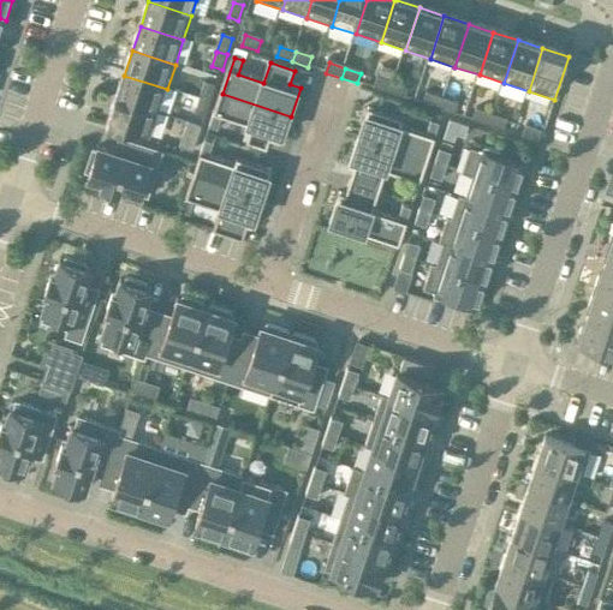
[(159,114),(167,89),(124,76),(115,100),(159,114)]
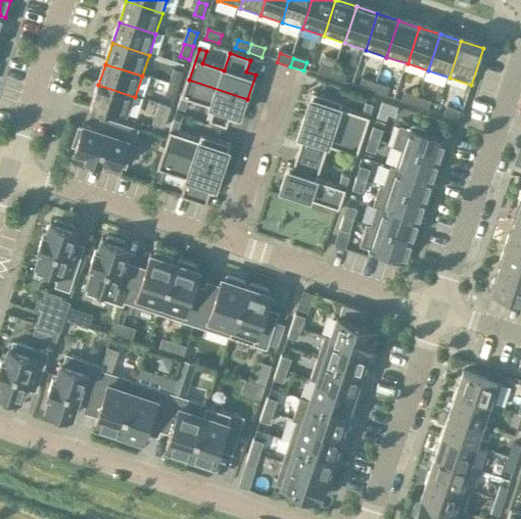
[(332,80),(335,72),(322,67),(319,76),(332,80)]
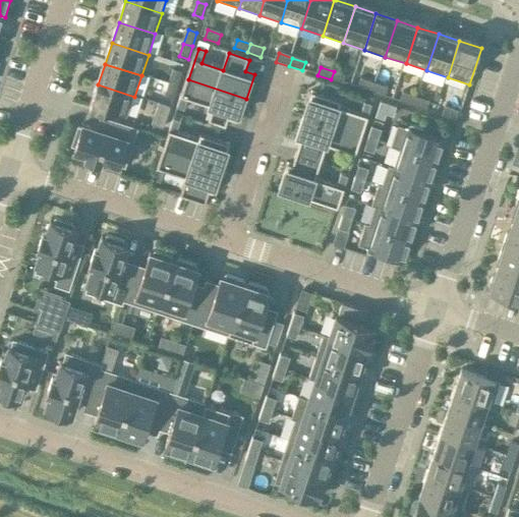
[(178,88),(183,74),(174,71),(170,85),(178,88)]
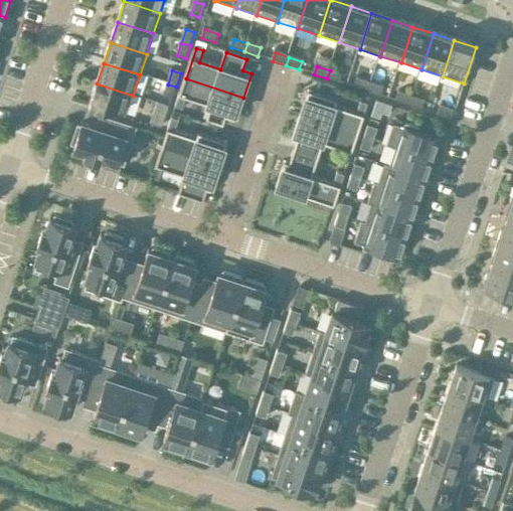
[(340,83),(343,74),(330,70),(327,78),(340,83)]
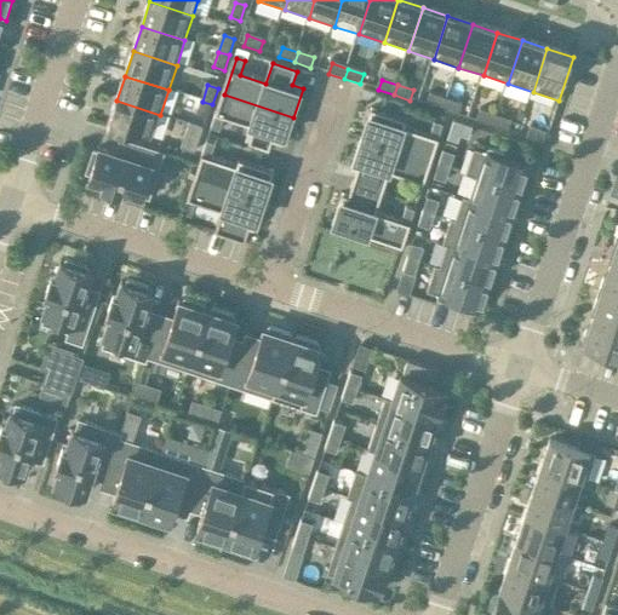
[(284,147),(293,118),(224,95),(212,131),(221,133),(225,120),(251,128),(249,136),(253,137),(251,145),(270,153),(273,143),(284,147)]
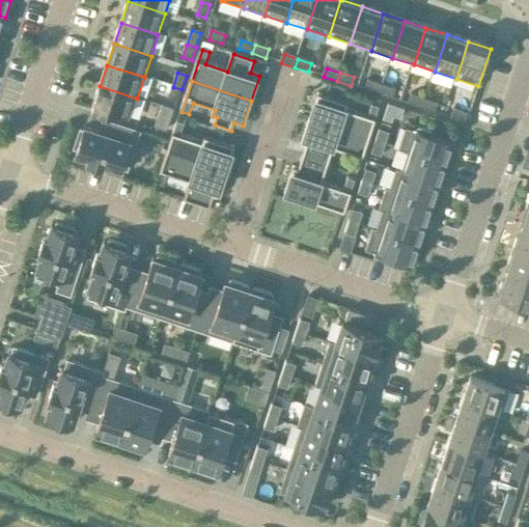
[(380,95),(383,87),(369,82),(366,91),(380,95)]
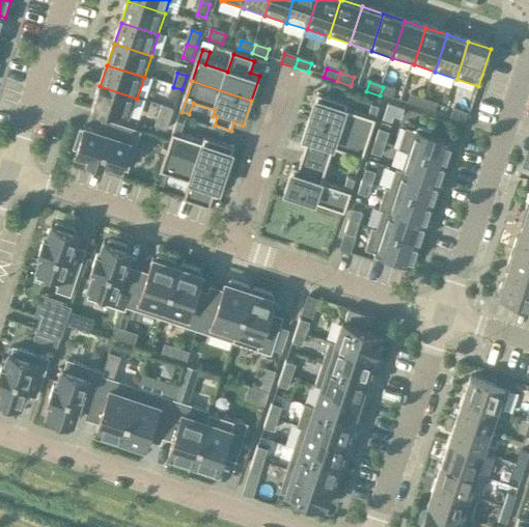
[(130,120),(137,99),(100,86),(92,108),(130,120)]
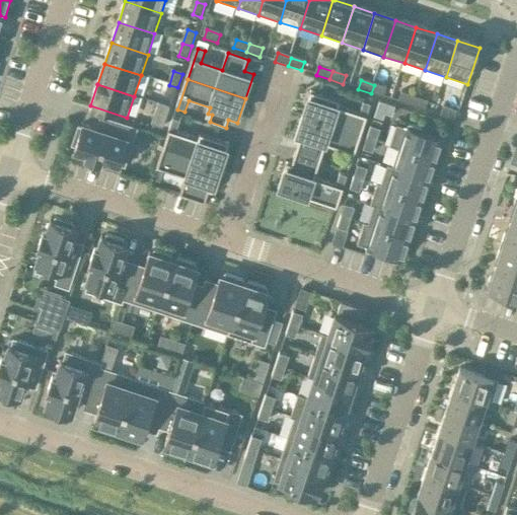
[(173,100),(177,87),(169,85),(165,97),(173,100)]
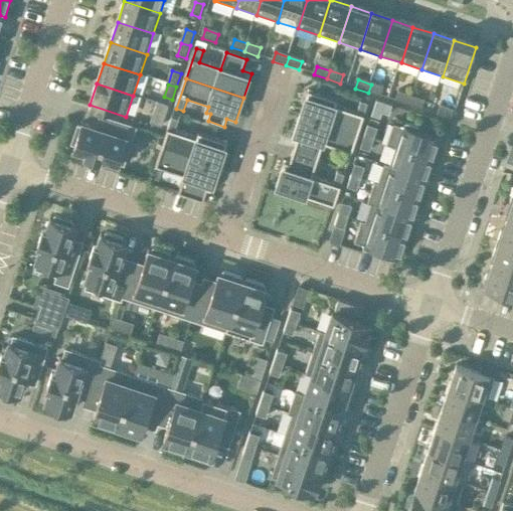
[(381,97),(384,89),(371,84),(368,93),(381,97)]
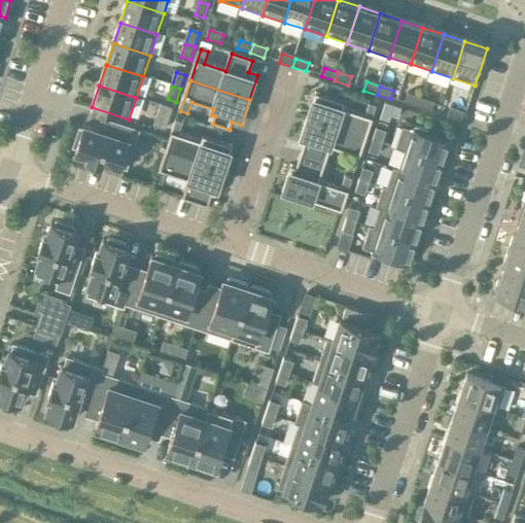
[(365,117),(344,110),(346,105),(316,95),(308,119),(368,139),(377,108),(370,106),(365,117)]
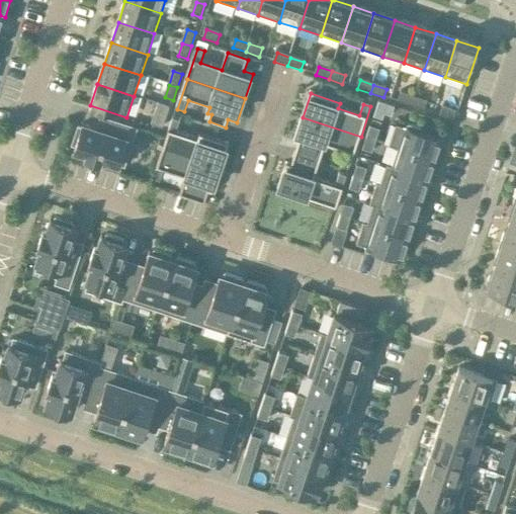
[(412,107),(415,98),(402,94),(399,102),(412,107)]
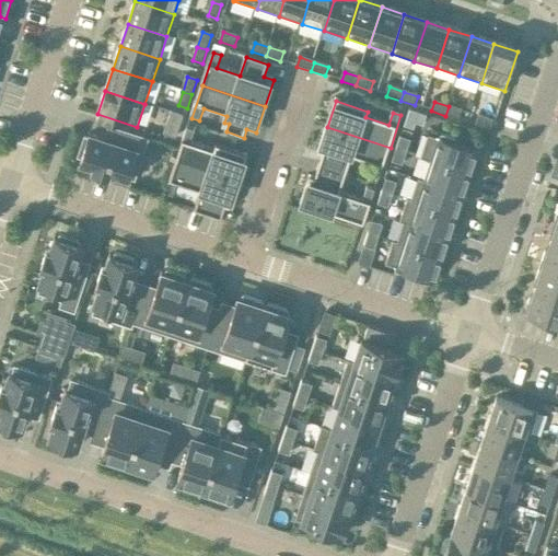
[(460,120),(463,111),(449,106),(445,116),(460,120)]
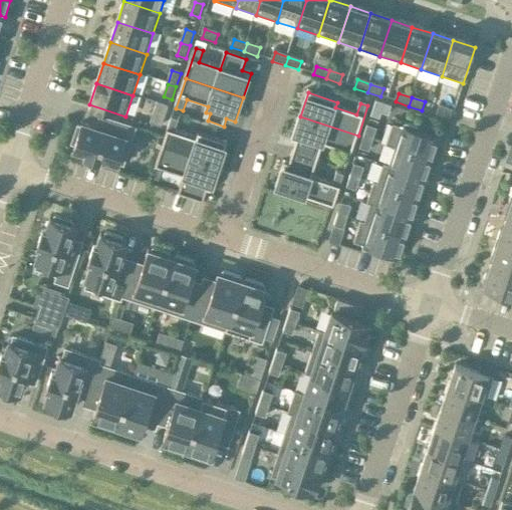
[(163,129),(170,106),(158,103),(151,124),(163,129)]
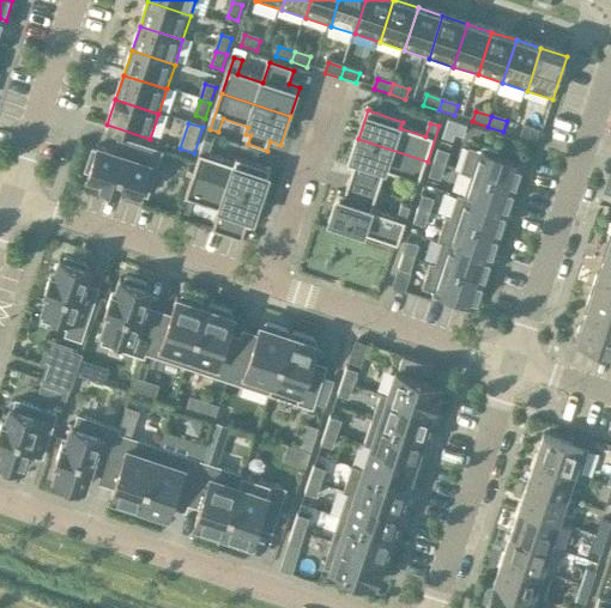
[(538,143),(542,133),(525,128),(522,138),(538,143)]
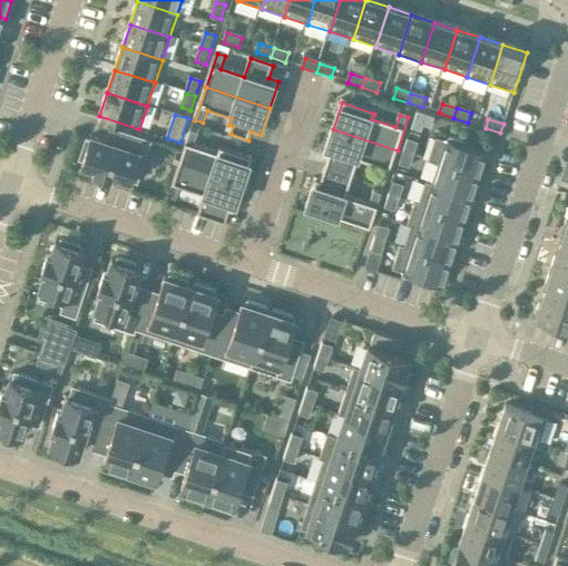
[(398,150),(333,129),(325,156),(330,157),(325,171),(352,179),(359,160),(382,168),(378,181),(387,184),(398,150)]
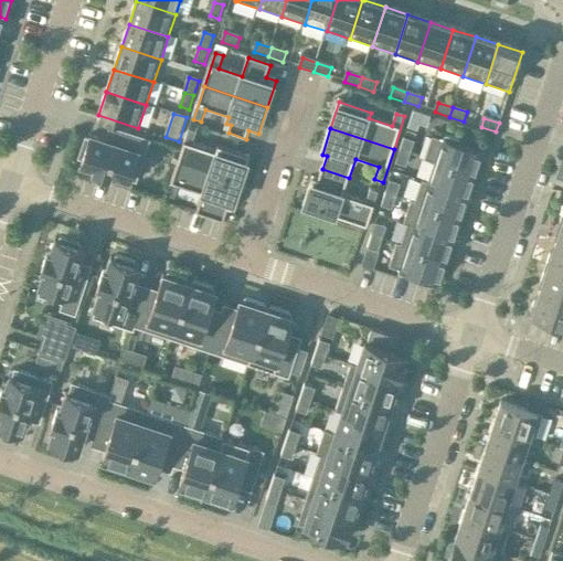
[(182,154),(179,165),(242,184),(250,158),(219,148),(216,155),(193,147),(198,134),(189,131),(182,154)]
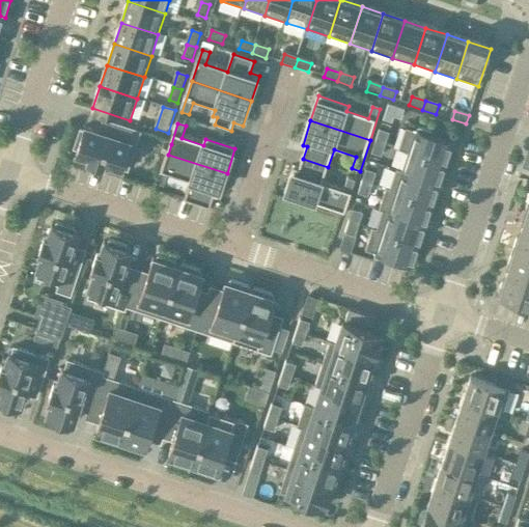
[(105,164),(129,172),(141,134),(115,126),(111,138),(85,130),(84,133),(81,132),(75,150),(79,151),(77,156),(90,160),(89,163),(104,167),(105,164)]
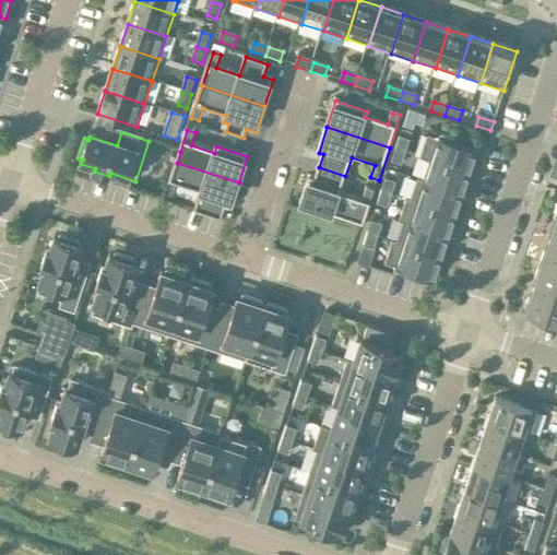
[(440,141),(428,137),(421,160),(431,163),(431,162),(471,175),(478,153),(454,145),(455,141),(441,137),(440,141)]
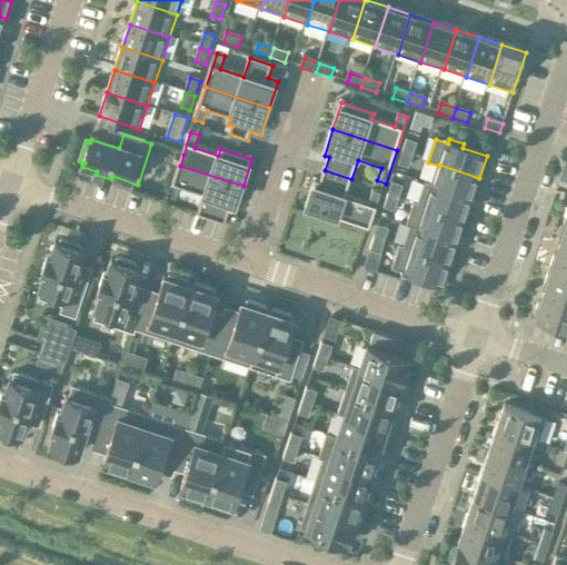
[(414,157),(418,144),(408,140),(404,154),(414,157)]
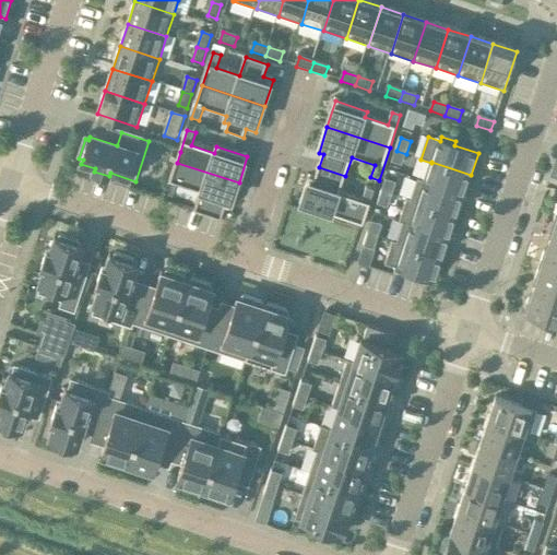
[(403,166),(406,154),(396,151),(392,163),(403,166)]
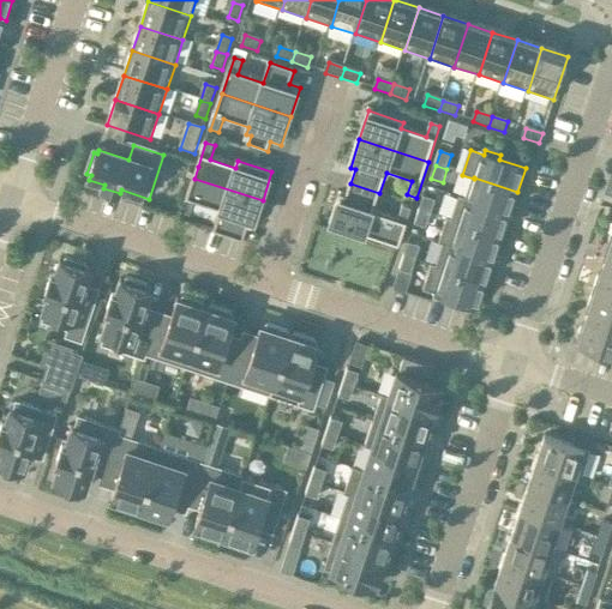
[(474,178),(474,179),(467,200),(467,202),(510,216),(517,192),(474,178)]
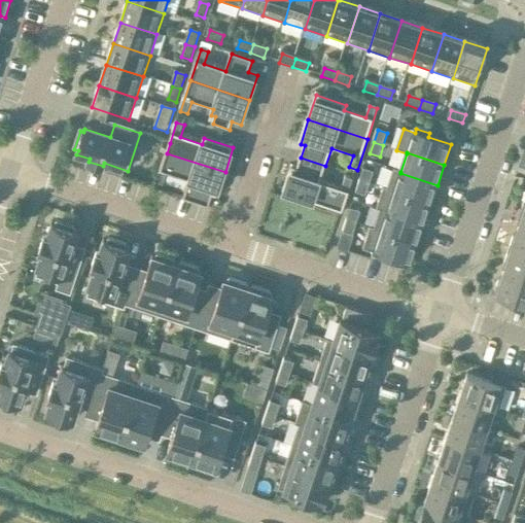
[(217,198),(225,173),(167,153),(156,184),(163,186),(167,174),(189,181),(183,200),(209,208),(212,196),(217,198)]
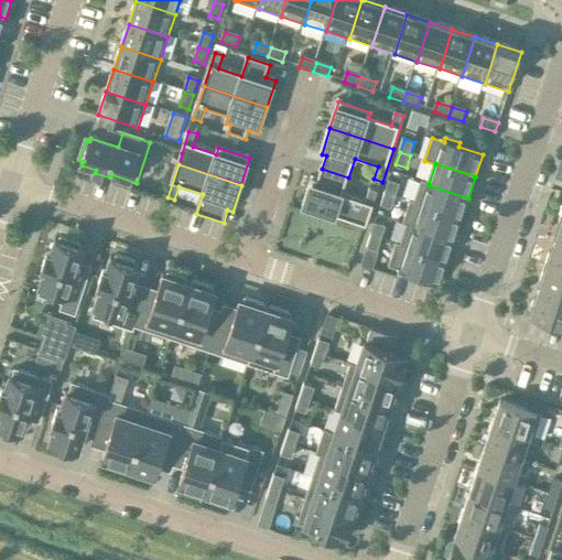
[(343,196),(348,178),(322,169),(317,181),(313,180),(304,207),(367,227),(378,194),(370,191),(366,204),(343,196)]
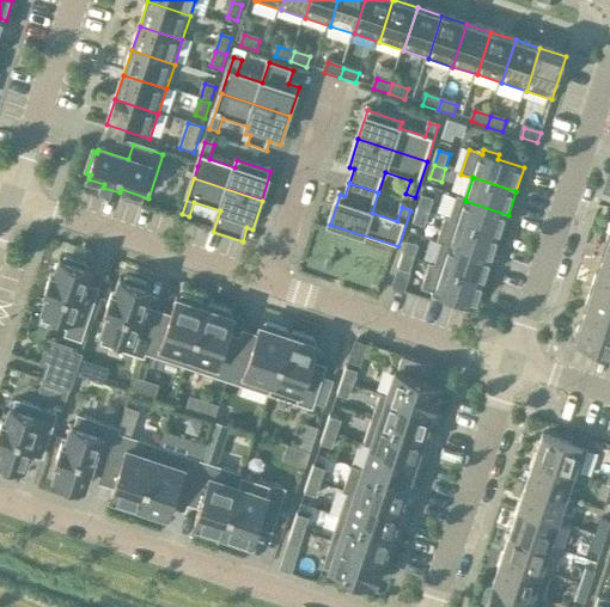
[(431,215),(434,201),(424,197),(419,210),(431,215)]
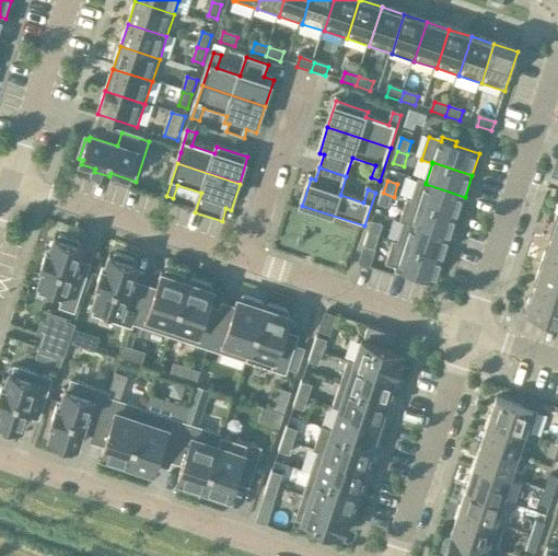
[(457,218),(465,197),(426,184),(426,183),(419,181),(419,182),(413,201),(413,203),(457,218)]
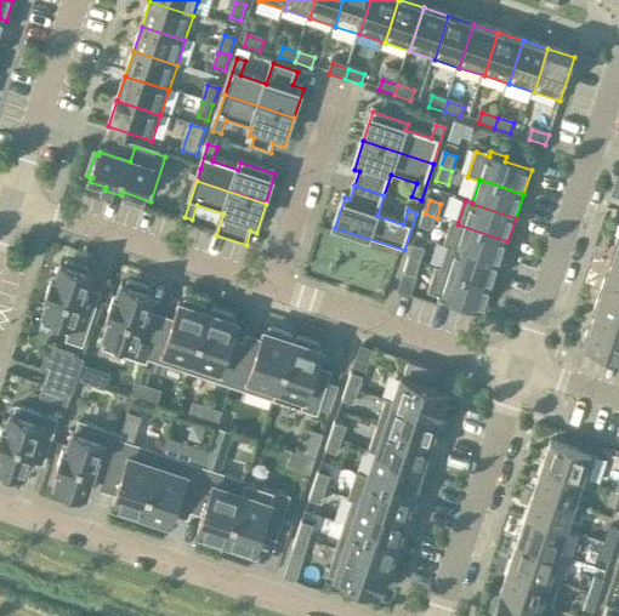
[(432,232),(437,218),(425,214),(420,228),(432,232)]
